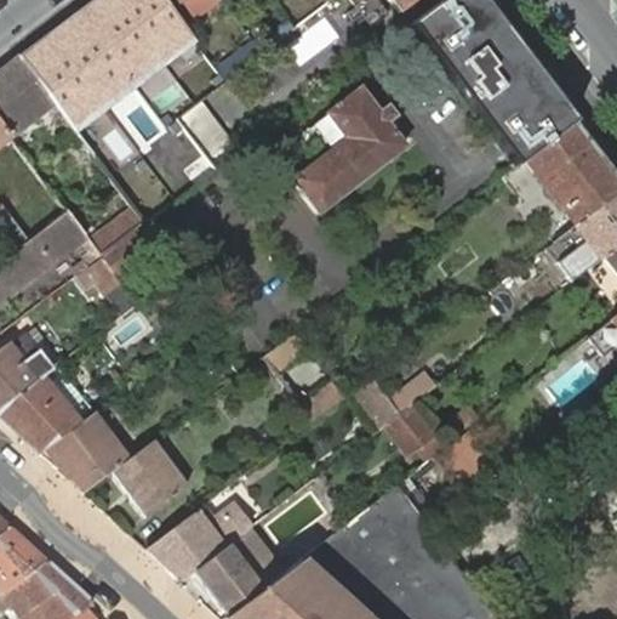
[(148,223),(221,168),(181,115),(93,0),(21,55),(148,223)]
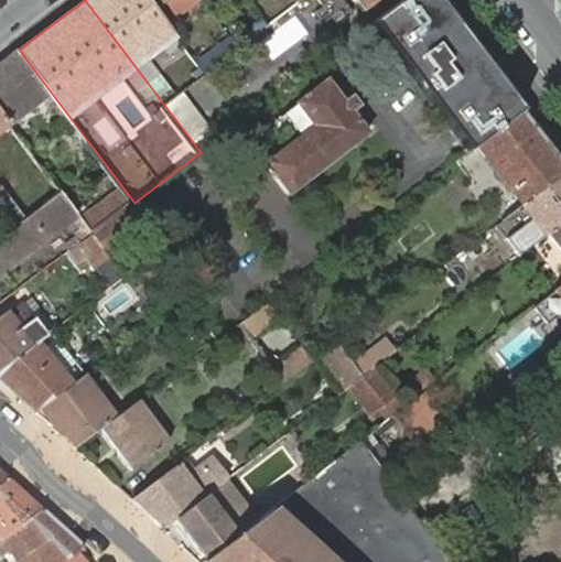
[(166,0),(177,14),(195,0),(166,0)]
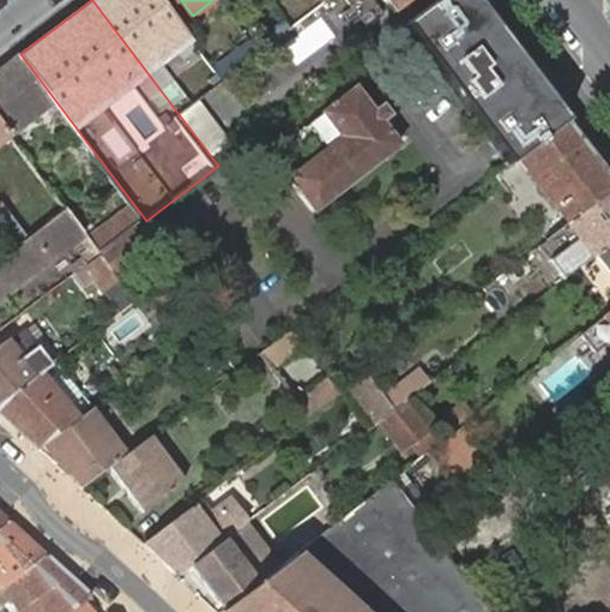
[(390,0),(397,10),(409,0),(433,0),(434,1),(435,0),(390,0)]
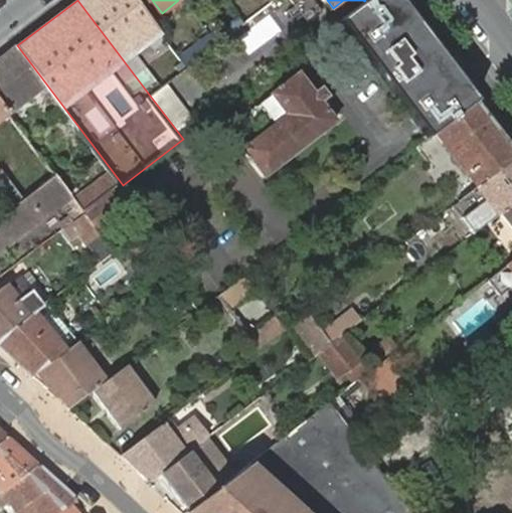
[(463,77),(403,0),(365,0),(364,1),(339,21),(412,117),(429,138),(440,130),(480,99),(463,77)]
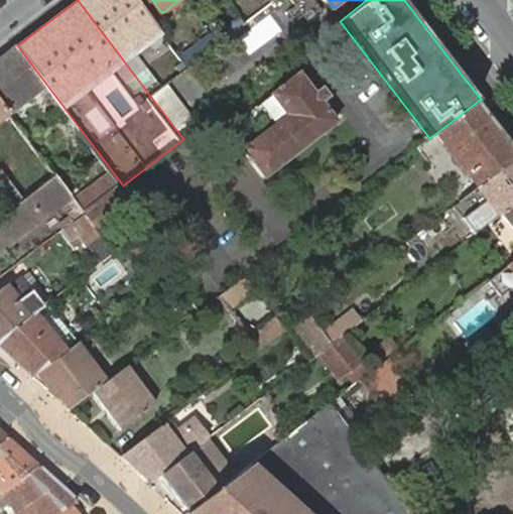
[(216,36),(221,43),(248,21),(243,14),(216,35),(216,36)]
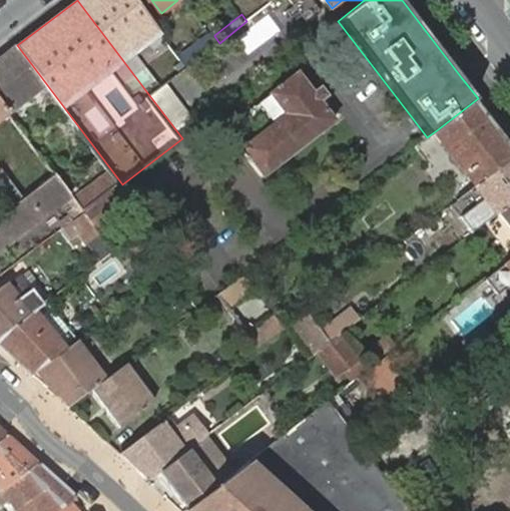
[(180,53),(189,66),(219,43),(214,36),(197,50),(192,44),(180,53)]
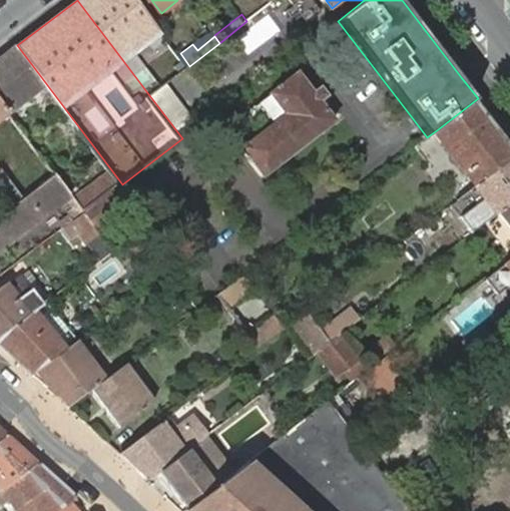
[(86,211),(122,184),(17,45),(0,57),(0,99),(9,111),(30,95),(67,144),(47,160),(57,173),(72,193),(80,203),(86,211)]
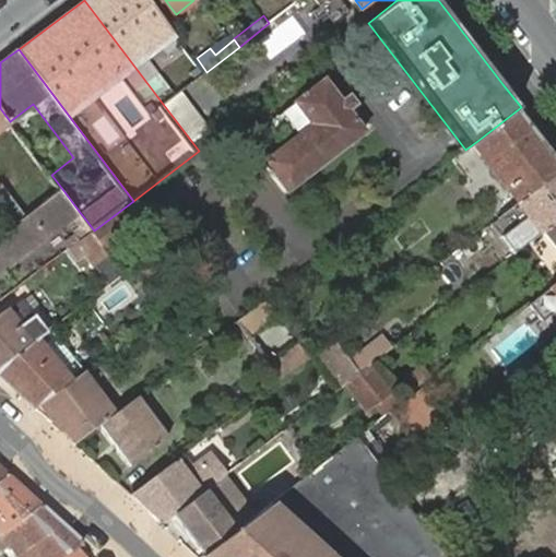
[(296,102),(284,111),(300,132),(264,160),(288,191),(367,131),(354,114),(351,108),(358,103),(352,94),(343,99),(327,76),(295,101),(296,102)]
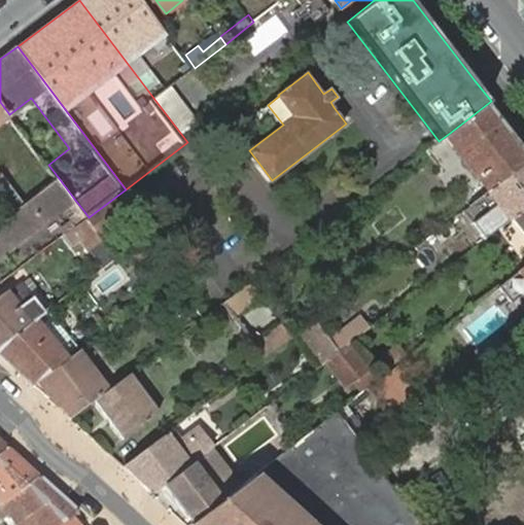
[(185,133),(202,123),(178,83),(162,94),(185,133)]
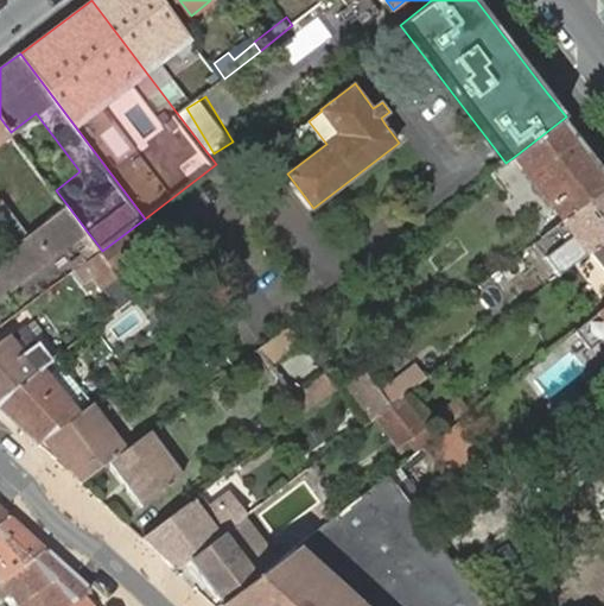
[(603,166),(566,117),(519,153),(567,218),(603,188),(603,166)]
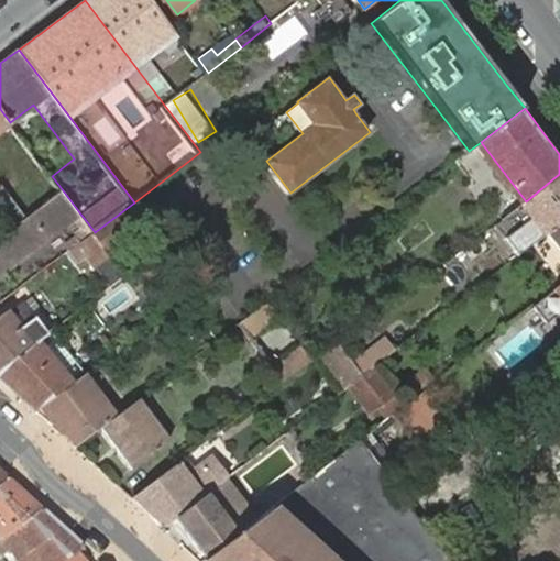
[(0,129),(10,122),(0,109),(0,129)]
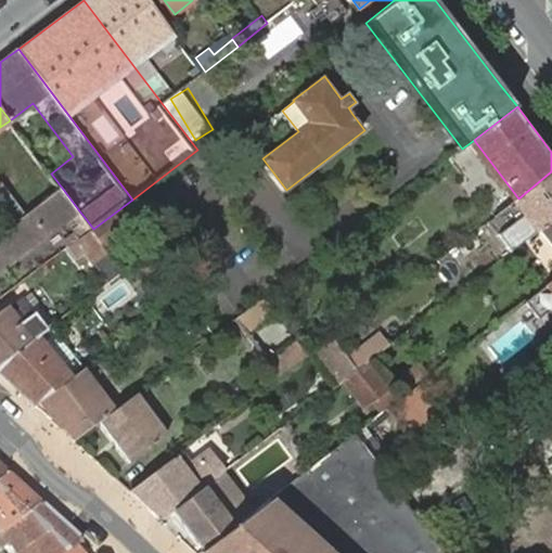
[(551,171),(518,198),(516,200),(539,230),(543,228),(551,221),(551,171)]
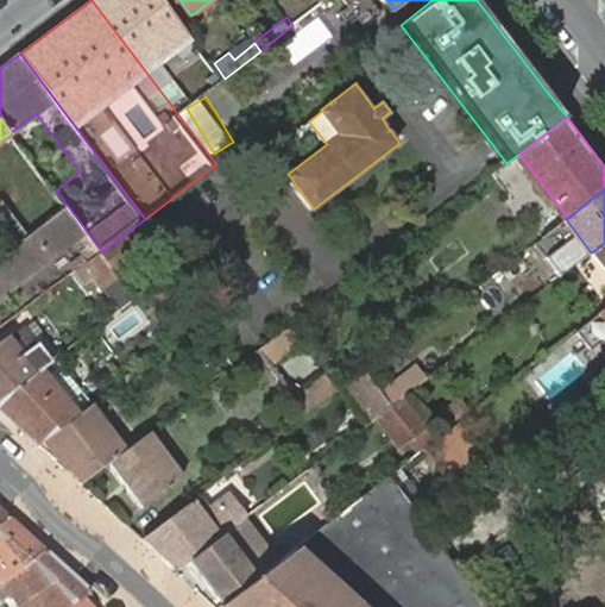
[(0,202),(0,236),(11,249),(31,233),(5,200),(0,202)]
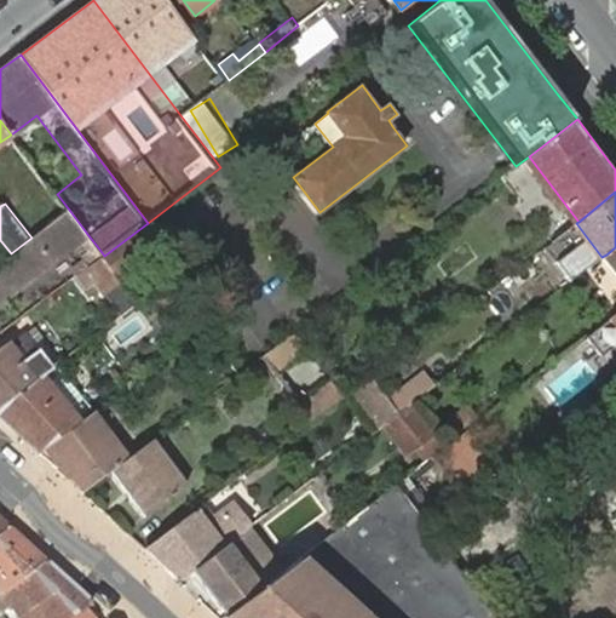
[(0,301),(87,234),(69,210),(32,238),(11,253),(0,262),(0,301)]
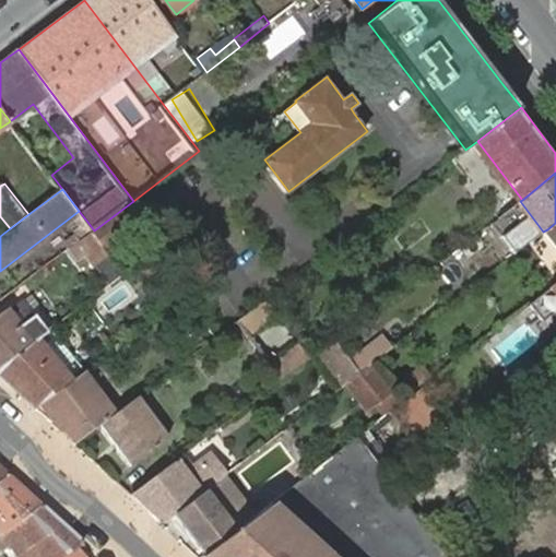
[(109,251),(142,226),(128,208),(95,232),(109,251)]
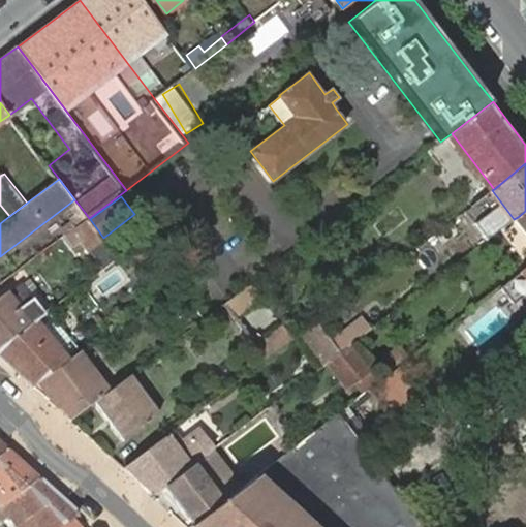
[(167,220),(155,204),(142,213),(153,229),(167,220)]
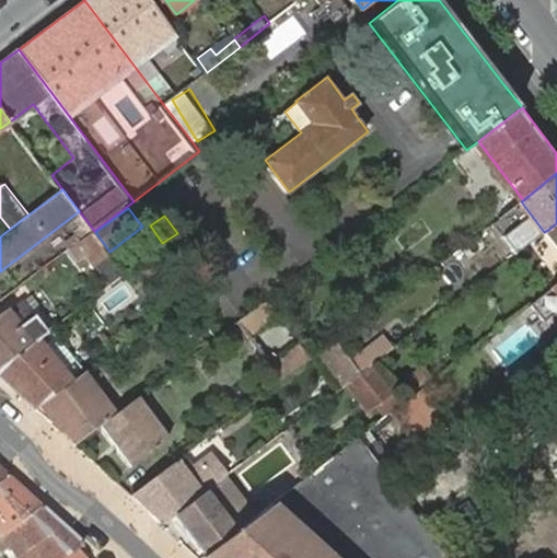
[(83,239),(94,231),(88,222),(77,230),(83,239)]
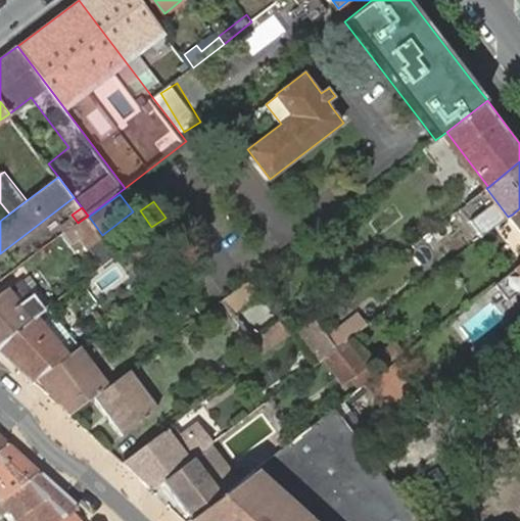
[(508,217),(499,225),(519,253),(519,225),(512,215),(508,217)]
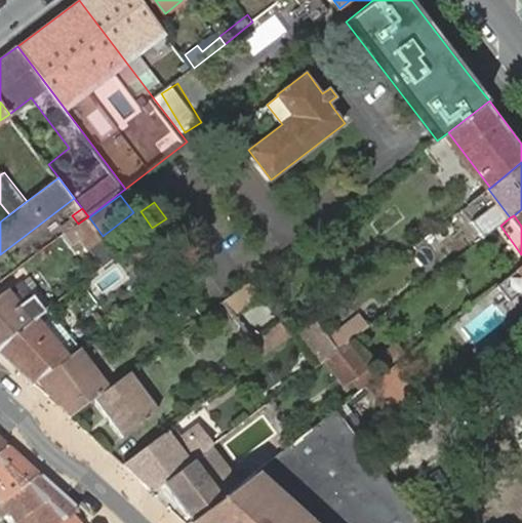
[(105,238),(103,236),(89,217),(88,216),(78,224),(64,235),(72,246),(83,238),(91,247),(105,238)]
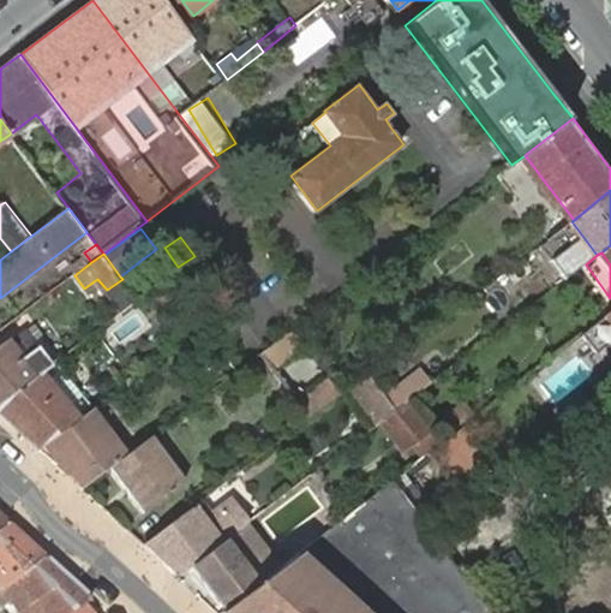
[(0,347),(0,403),(41,373),(54,363),(27,327),(0,347)]
